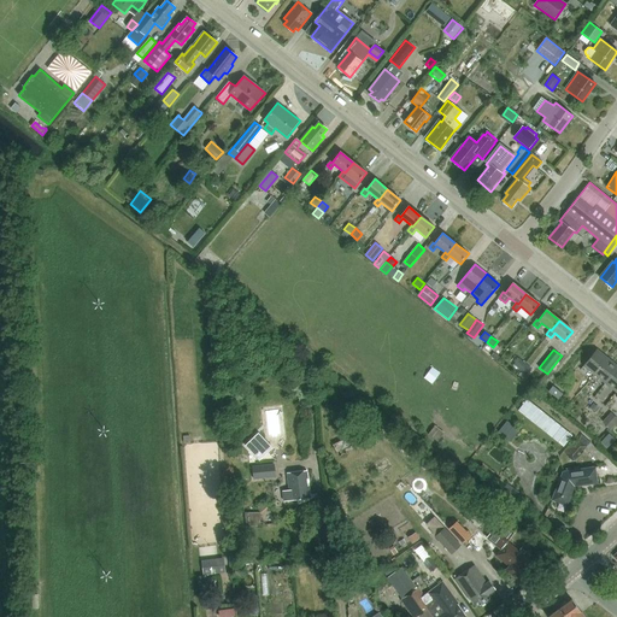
[(594,375),(607,358),(597,350),(583,366),(594,375)]
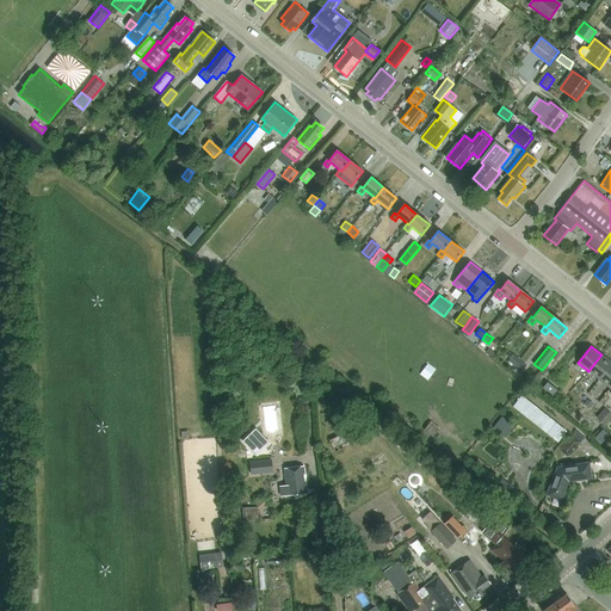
[(508,360),(514,365),(520,359),(513,355),(508,360)]
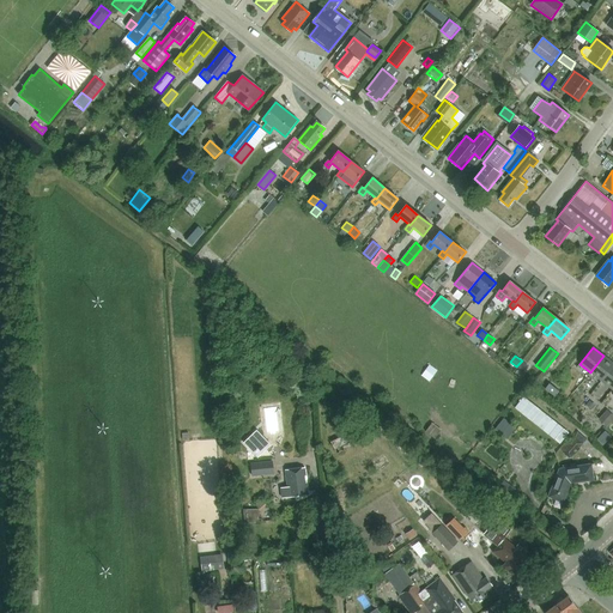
[(612,365),(612,363),(604,356),(590,372),(601,381),(612,365)]
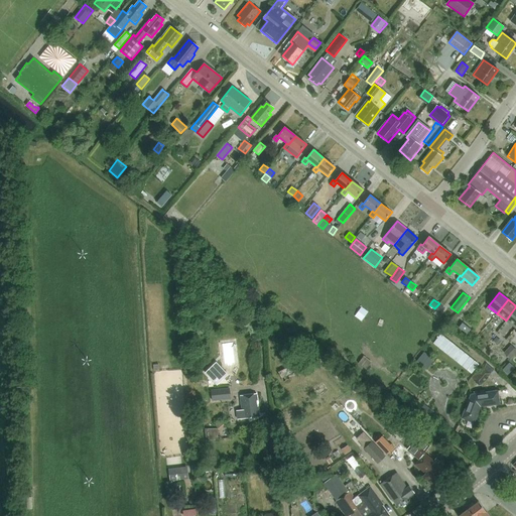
[(444,307),(439,303),(434,308),(440,313),(444,307)]
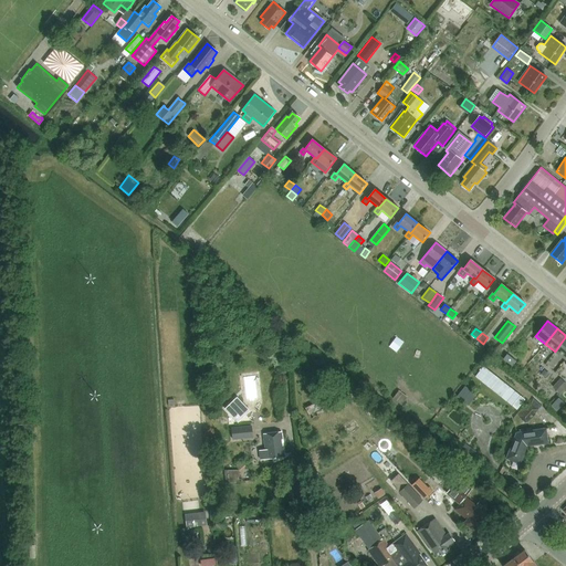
[(565,358),(565,337),(555,352),(565,359),(565,358)]
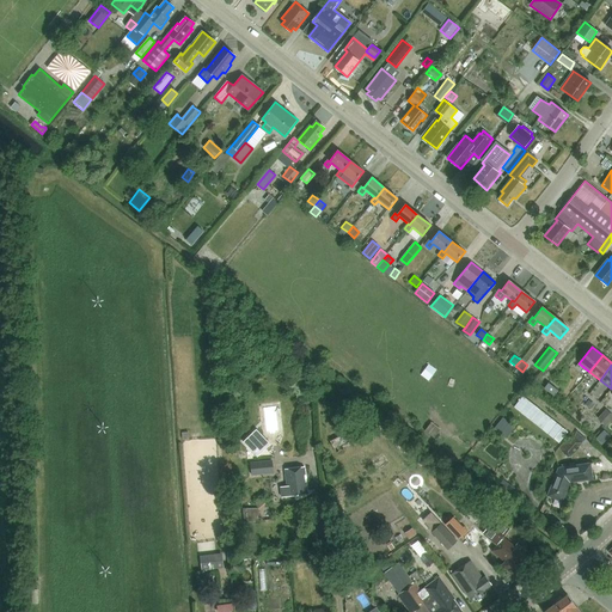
[(548,383),(544,389),(552,396),(557,390),(548,383)]
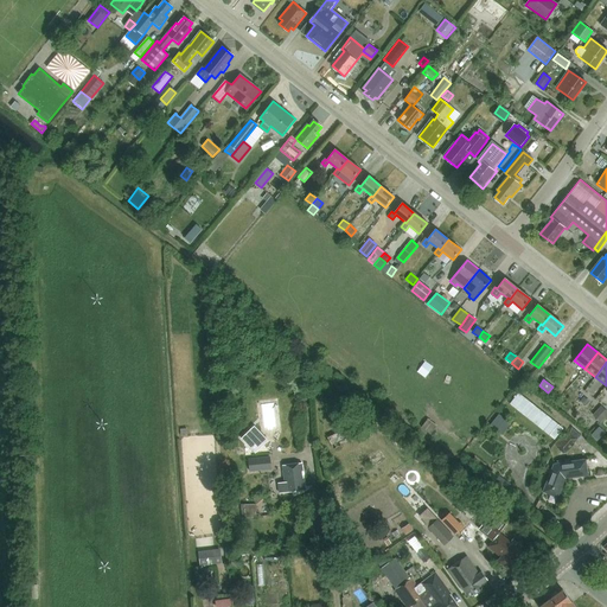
[(563,428),(518,393),(510,404),(555,440),(563,428)]
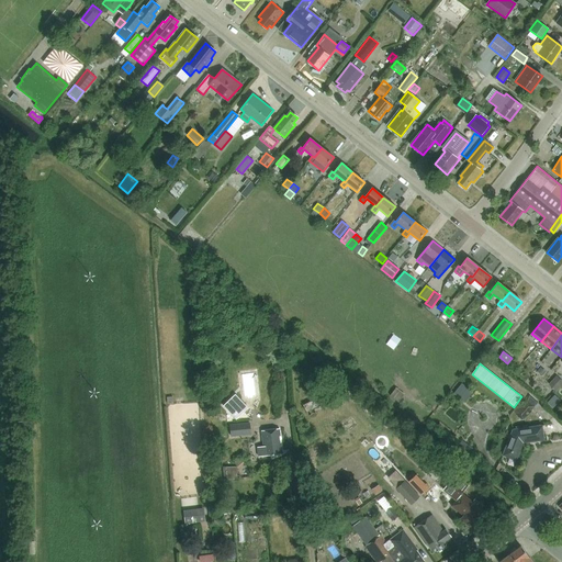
[(554,390),(561,382),(558,378),(550,385),(554,390)]
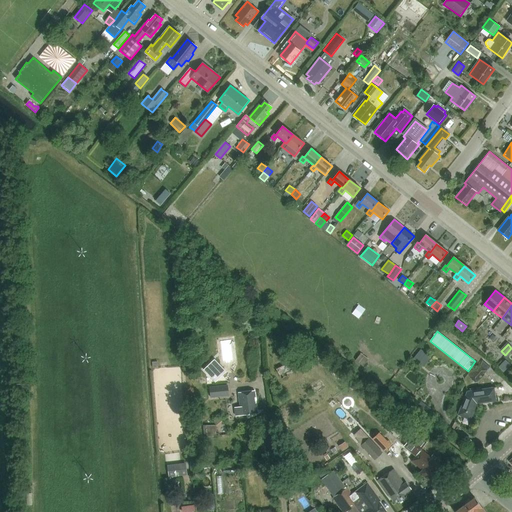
[(423,366),(431,356),(421,348),(413,357),(423,366)]
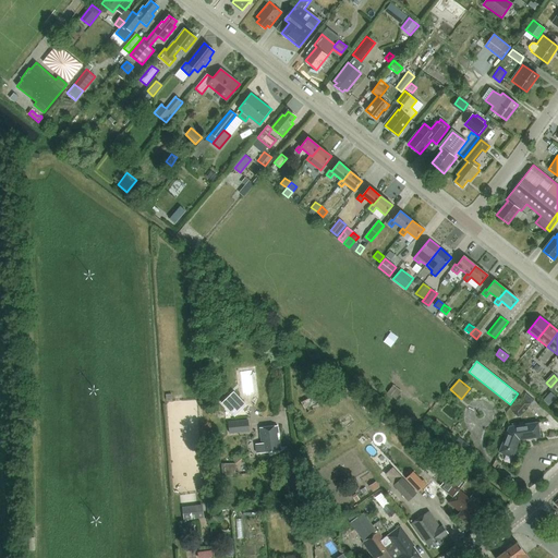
[(396,399),(402,390),(393,384),(387,392),(396,399)]
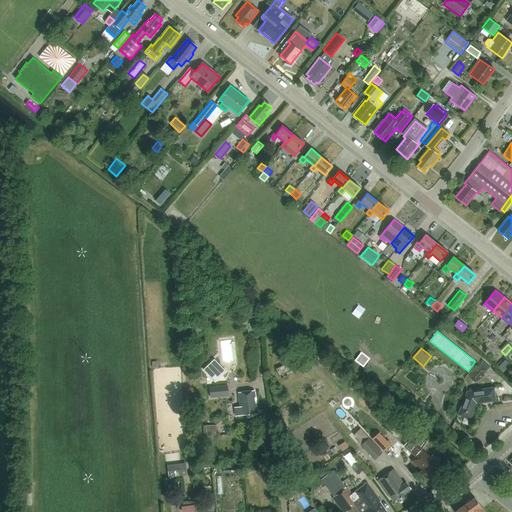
[(475,382),(489,366),(481,358),(467,374),(475,382)]
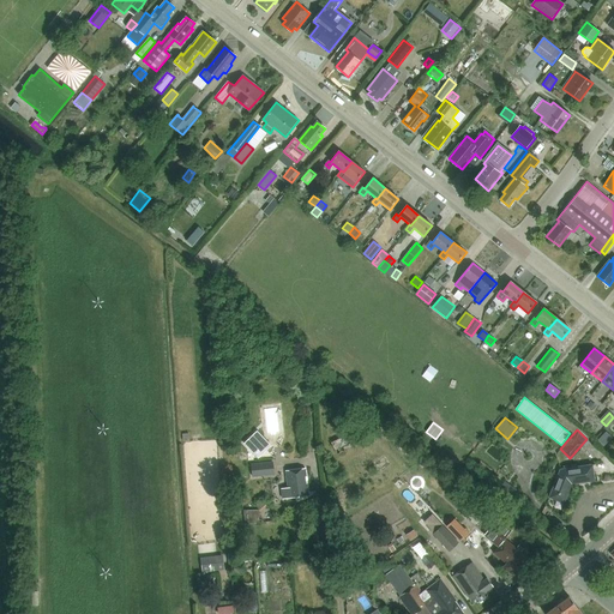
[(606,432),(599,440),(605,445),(612,438),(606,432)]
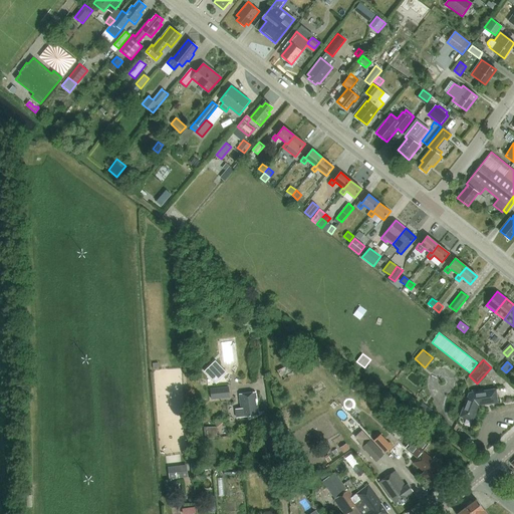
[(225,375),(217,367),(209,375),(216,383),(225,375)]
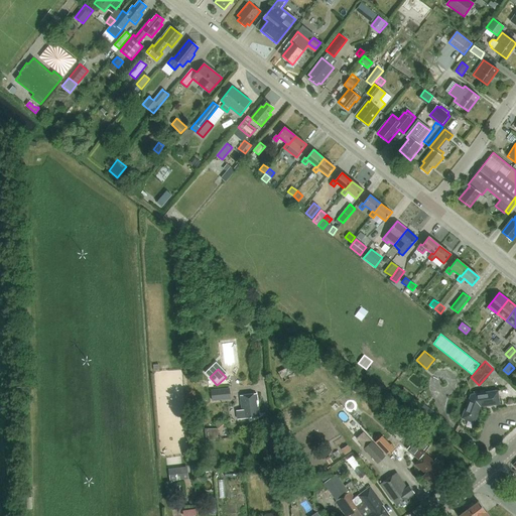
[(212,400),(230,398),(229,388),(211,390),(212,400)]
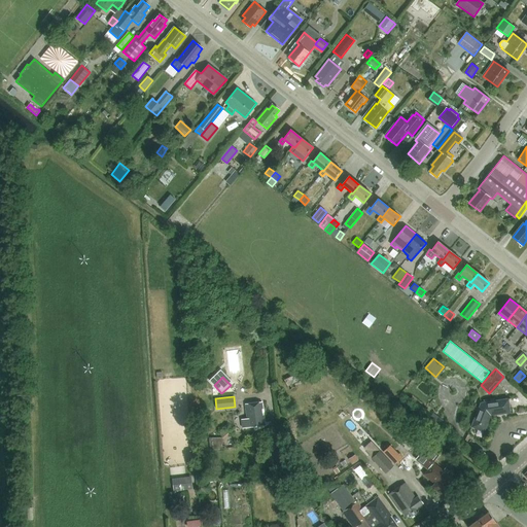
[(429,413),(409,396),(406,400),(426,417),(429,413)]
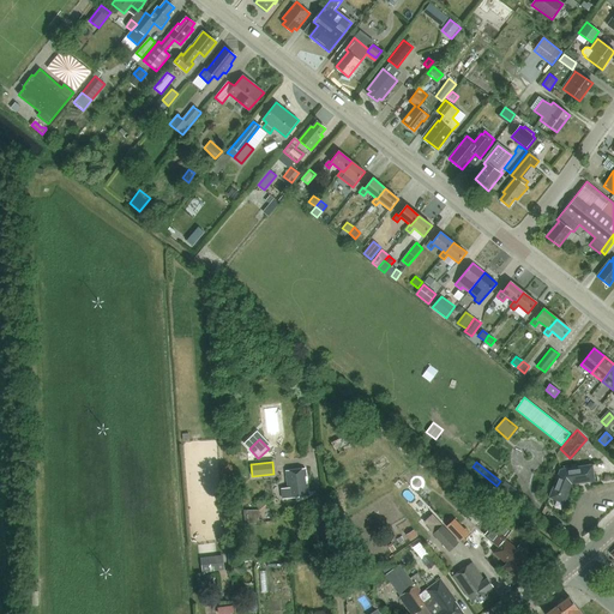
[(564,504),(572,483),(595,481),(593,464),(560,471),(549,499),(564,504)]
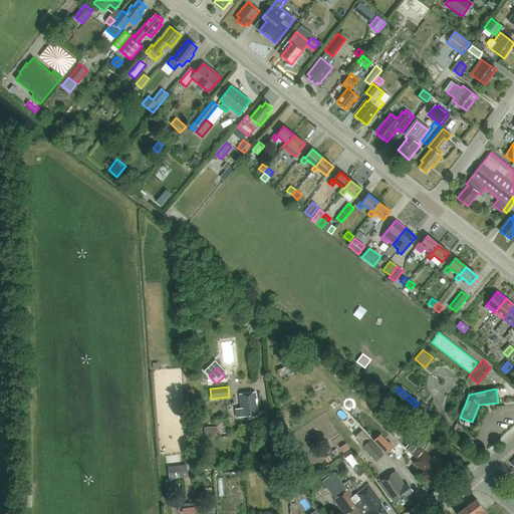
[(255,393),(239,394),(241,408),(235,409),(236,418),(255,416),(255,413),(258,412),(257,405),(256,405),(255,400),(256,400),(255,393)]
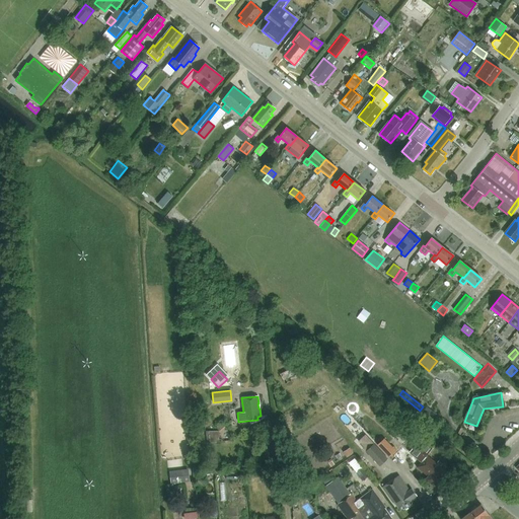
[(436,415),(427,408),(423,413),(433,420),(436,415)]
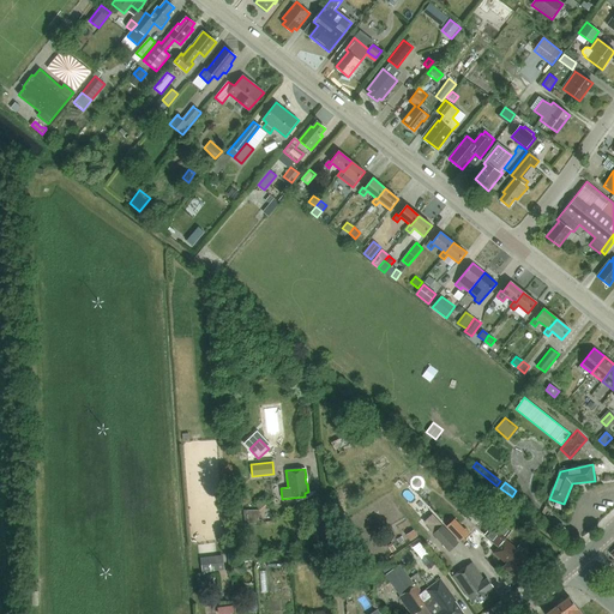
[(258,510),(247,511),(248,523),(259,523),(258,510)]
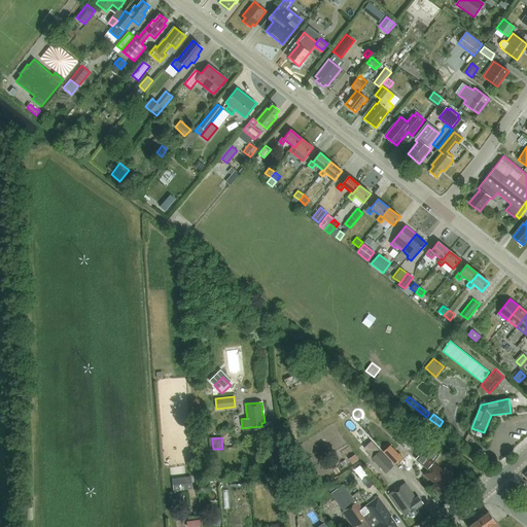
[(429,448),(420,460),(429,467),(423,475),(434,484),(432,487),(440,493),(447,484),(449,486),(454,480),(445,471),(433,462),(438,456),(429,448)]
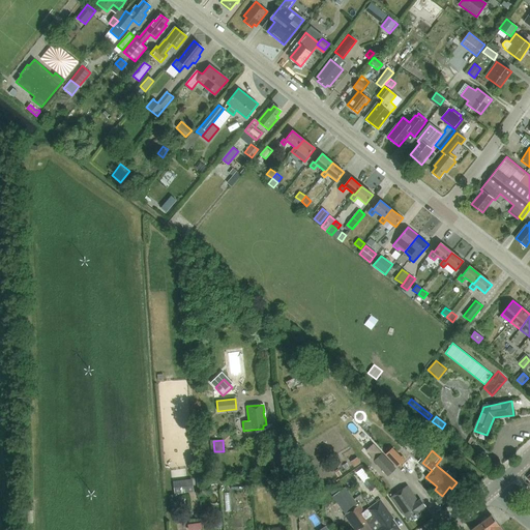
[(383,453),(375,461),(388,476),(396,469),(383,453)]
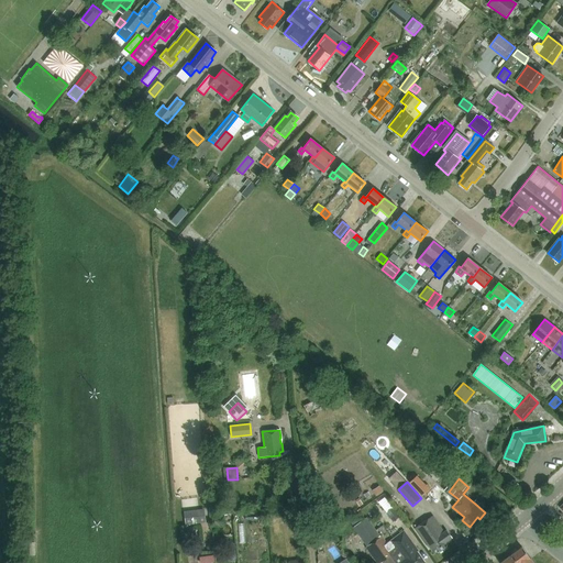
[(445,494),(435,485),(427,495),(435,504),(445,494)]
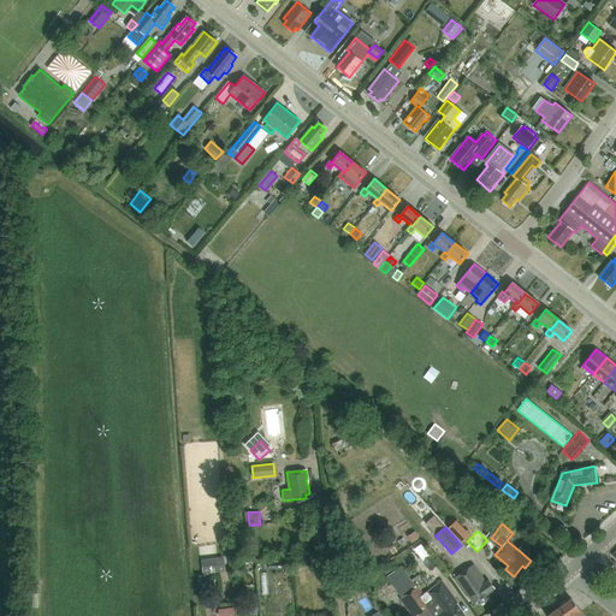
[(408,537),(412,543),(420,538),(416,532),(408,537)]
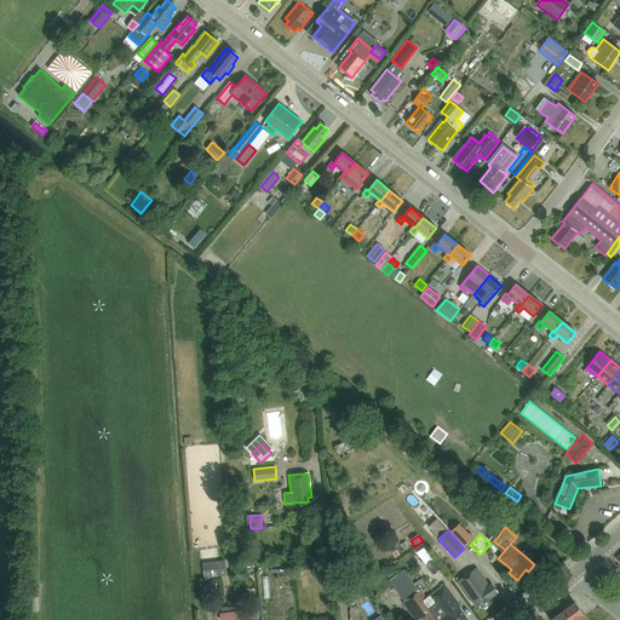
[(204,577),(225,575),(224,560),(202,561),(204,577)]
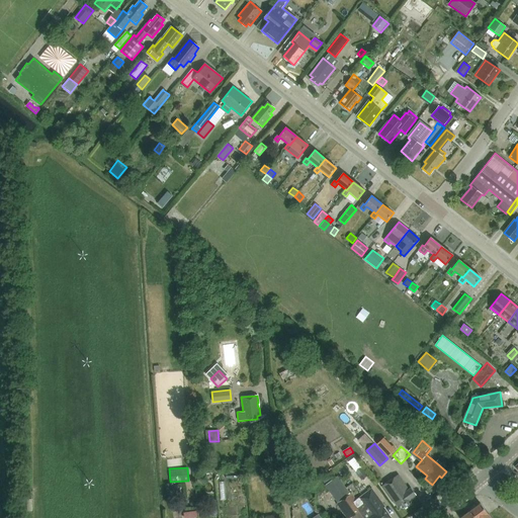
[(361,467),(356,472),(360,479),(366,473),(361,467)]
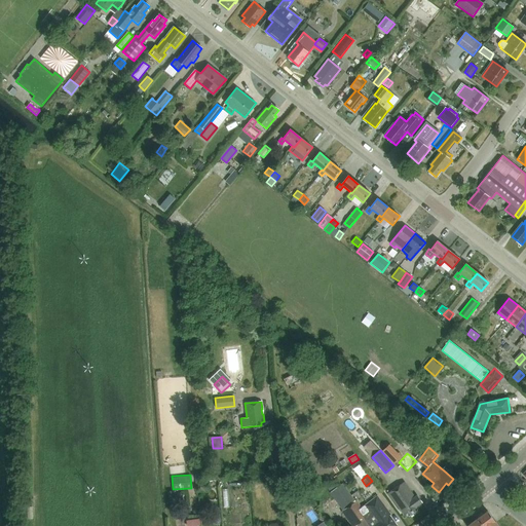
[(404,482),(387,494),(399,510),(400,509),(404,516),(408,513),(410,516),(417,511),(415,508),(422,502),(417,496),(415,497),(404,482)]
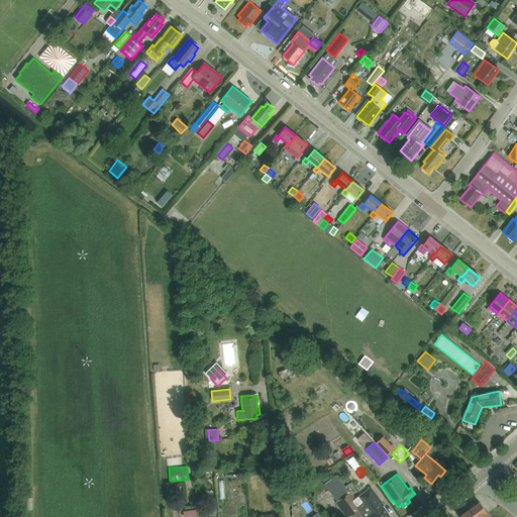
[(373,511),(360,495),(354,499),(337,475),(324,485),(336,502),(336,503),(345,516),(349,516),(351,516),(376,516),(372,511),(373,511)]
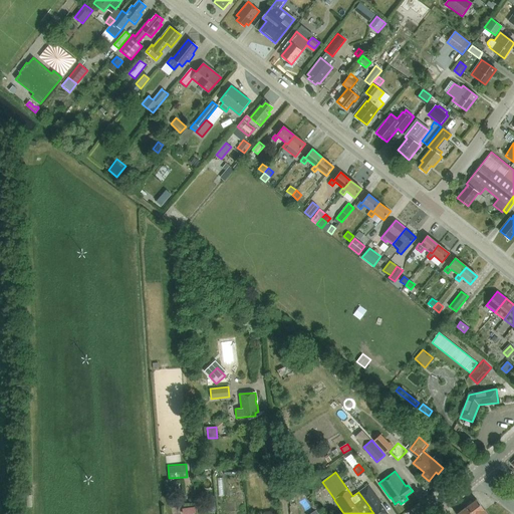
[(369,508),(373,513),(387,513),(388,513),(381,504),(382,504),(368,485),(358,492),(370,508),(369,508)]
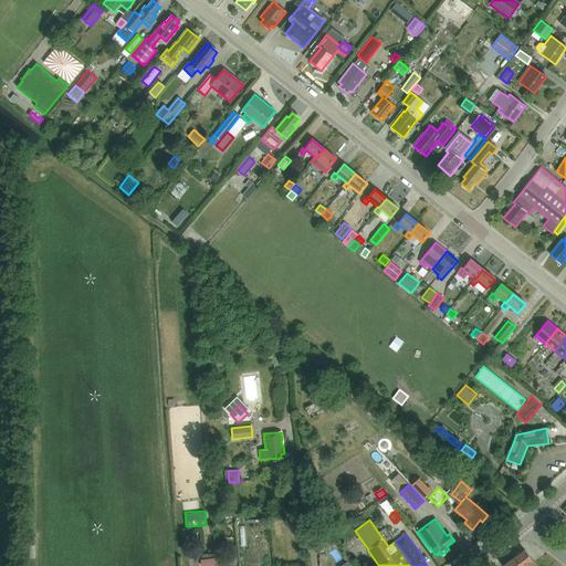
[(324,537),(317,538),(320,551),(326,549),(324,537)]
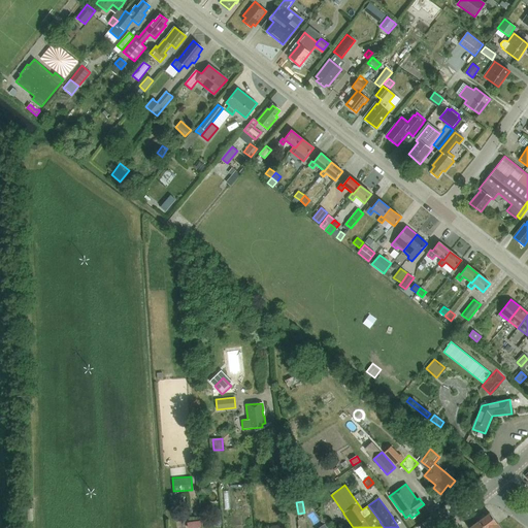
[(469,527),(500,527),(490,514),(486,513),(480,517),(479,521),(469,527)]
